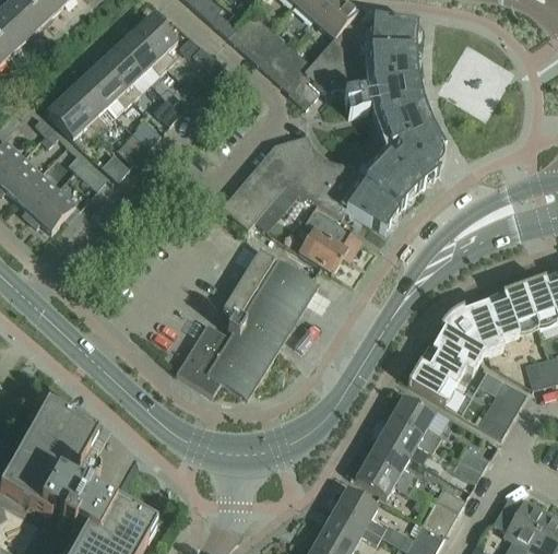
[(28,38),(46,22),(25,0),(12,0),(2,10),(28,38)]
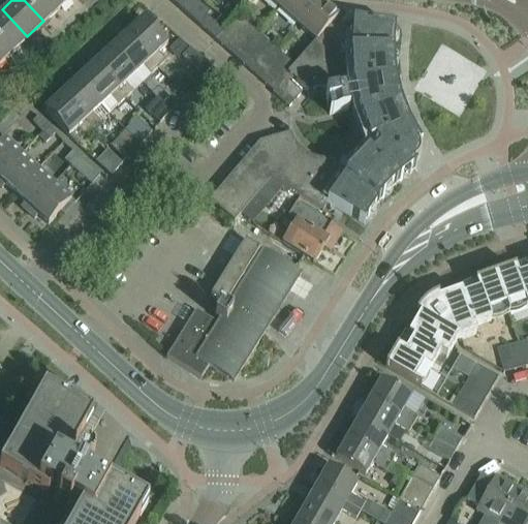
[(24,0),(43,21),(59,5),(54,0),(24,0)]
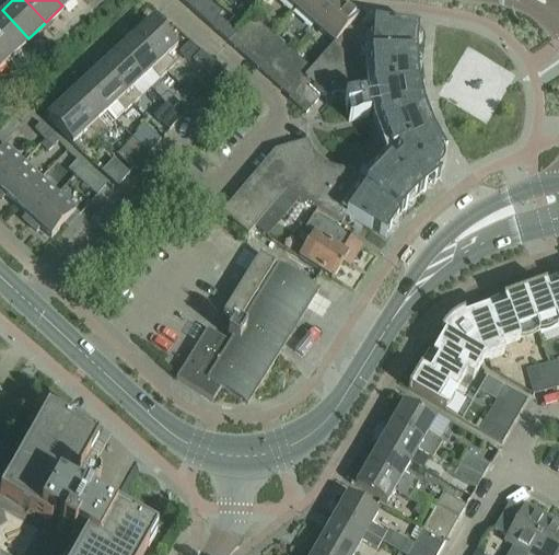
[(193,0),(189,4),(211,23),(223,10),(212,0),(193,0)]
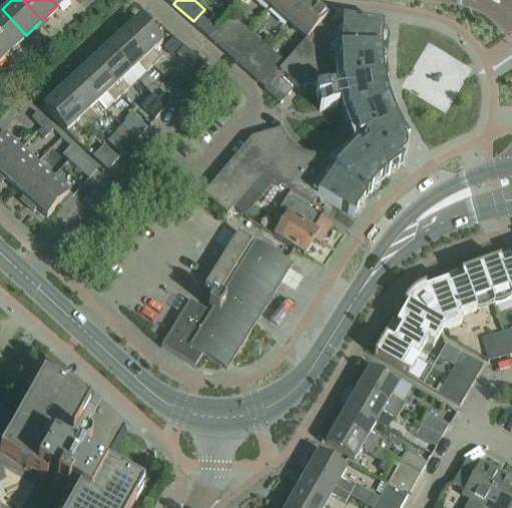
[(290,20),(308,0),(275,0),(272,4),(290,20)]
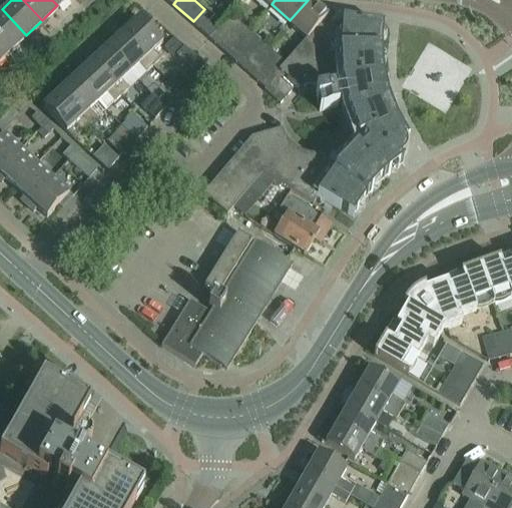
[(308,36),(322,19),(328,13),(312,0),(308,0),(290,20),(307,35),(308,36)]
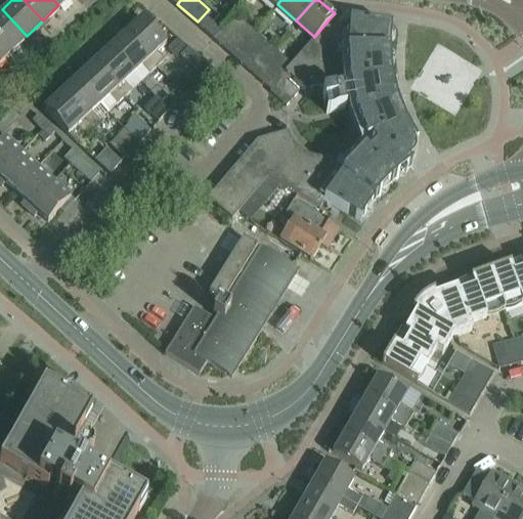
[(0,39),(10,50),(27,36),(2,9),(0,10),(0,39)]
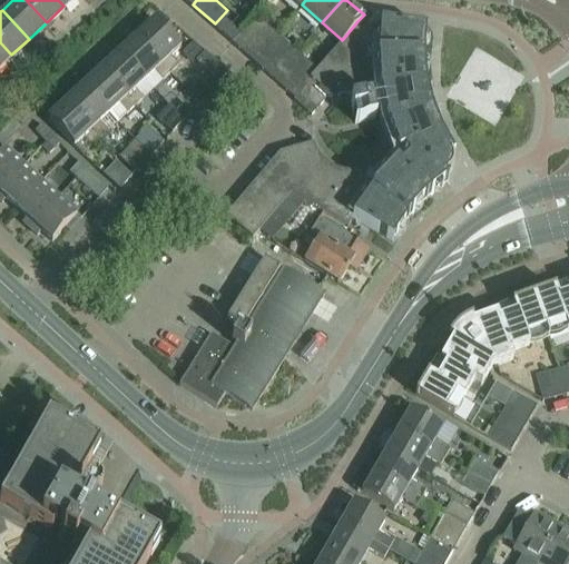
[(257,12),(241,30),(233,39),(242,47),(248,52),(295,95),(294,96),(312,111),(330,91),(332,94),(380,87),(386,119),(388,134),(383,148),(373,159),(361,166),(345,167),(332,162),(320,152),(314,140),(313,139),(280,149),(226,213),(253,235),(261,225),(295,185),(349,223),(353,214),(393,237),(409,214),(428,195),(449,178),(447,176),(451,170),(452,164),(450,157),(453,155),(440,131),(430,105),(425,81),(424,52),(427,26),(381,18),(379,35),(372,33),(357,21),(342,40),(341,39),(317,66),(257,12)]
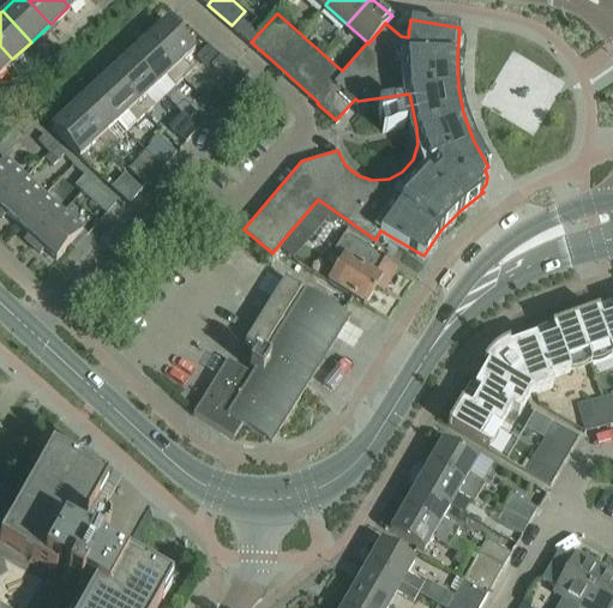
[(185,74),(193,66),(184,56),(194,46),(167,17),(148,35),(185,74)]
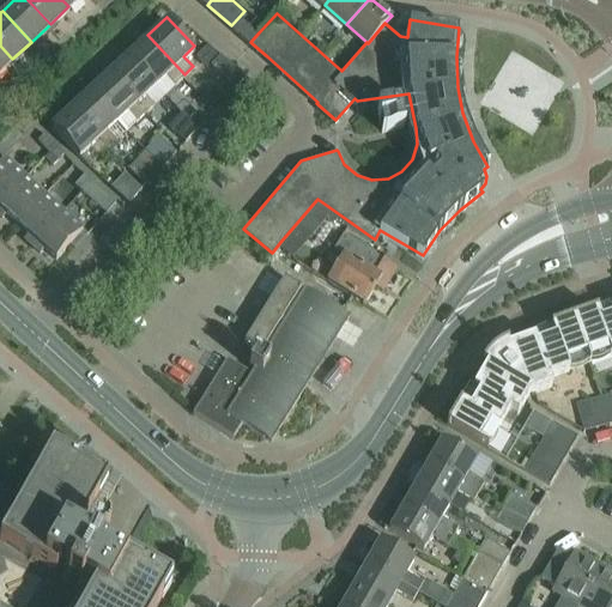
[(248,23),(240,32),(250,42),(259,32),(248,23)]
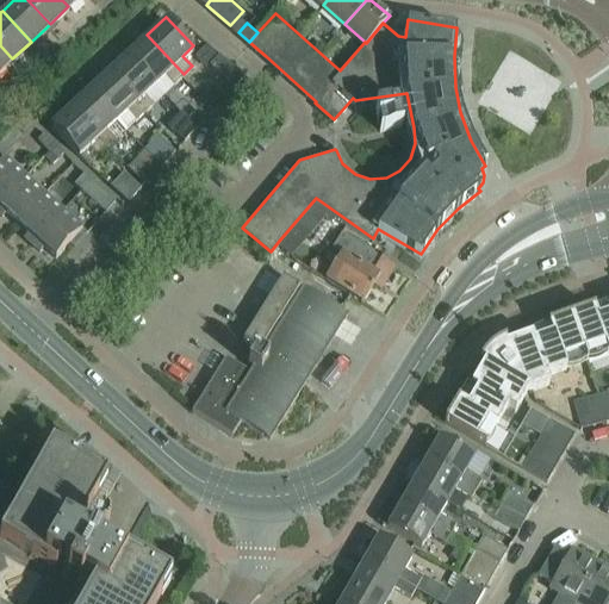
[(147,35),(128,53),(155,81),(166,73),(174,82),(184,74),(147,35)]
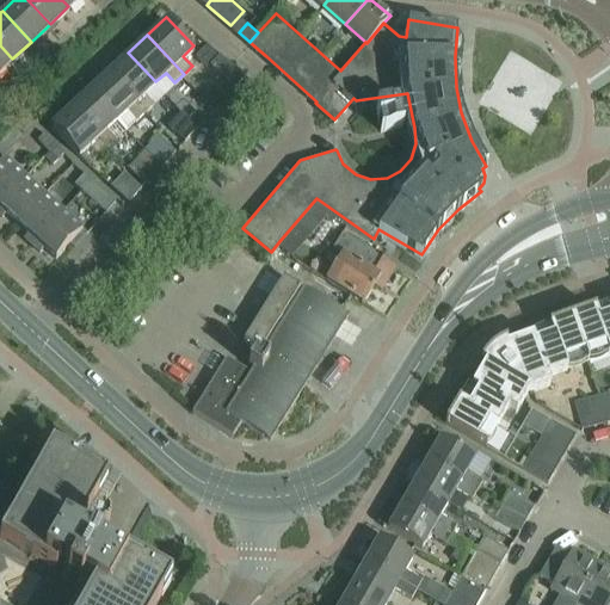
[(208,61),(219,53),(209,42),(198,51),(208,61)]
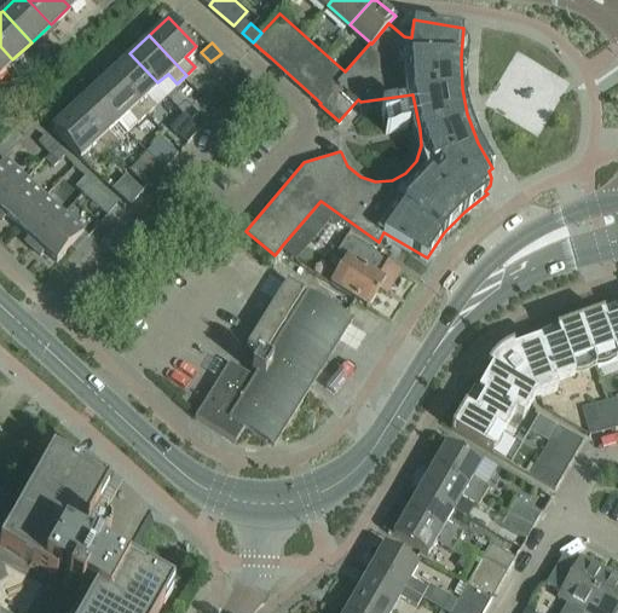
[(0,70),(12,59),(0,46),(0,70)]
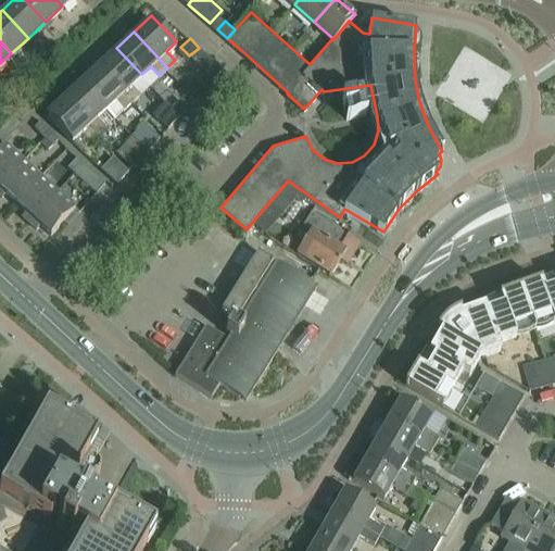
[(214,76),(222,67),(223,66),(200,46),(191,55),(214,76)]
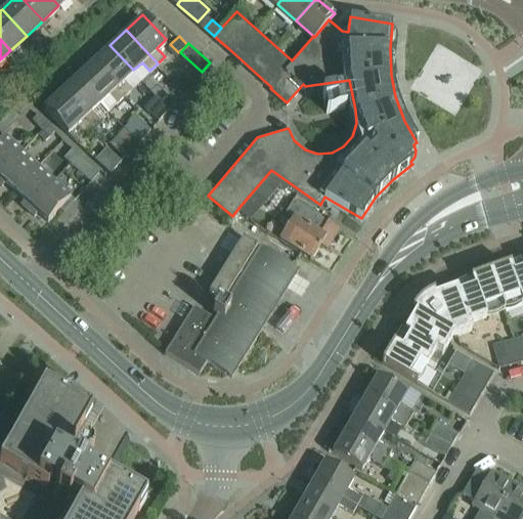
[(110,45),(93,59),(125,93),(132,86),(125,78),(133,70),(110,45)]
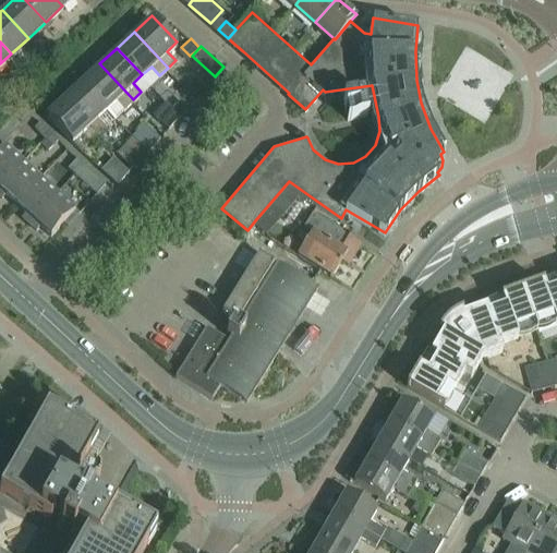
[(133,99),(99,63),(82,80),(107,107),(117,98),(124,107),(133,99)]
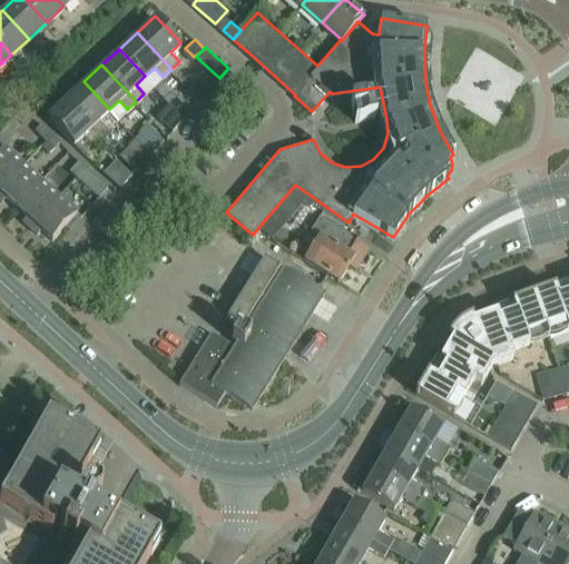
[(100,135),(108,127),(100,118),(109,109),(84,81),(67,98),(100,135)]
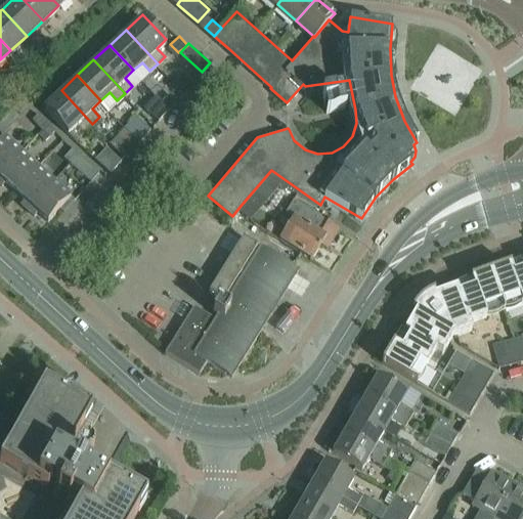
[(177,81),(184,88),(191,81),(187,77),(181,77),(177,81)]
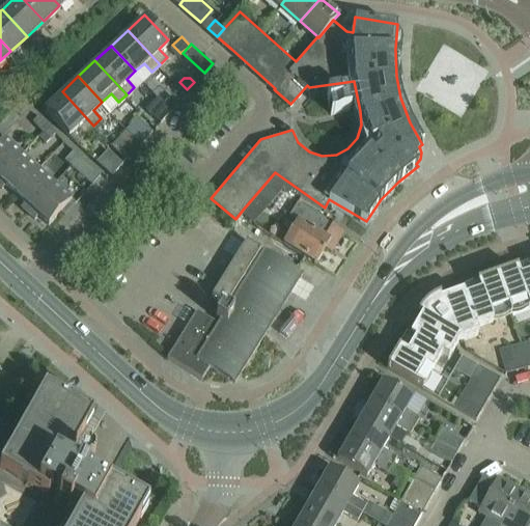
[(331,111),(350,107),(345,87),(327,91),(331,111)]
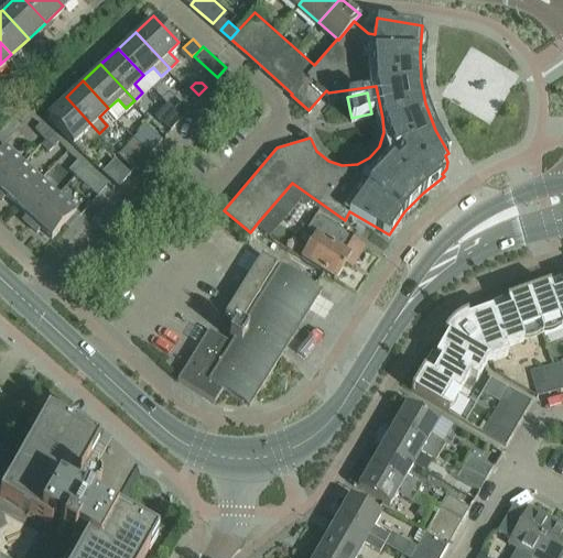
[(99,133),(66,97),(47,113),(73,141),(83,131),(91,140),(99,133)]
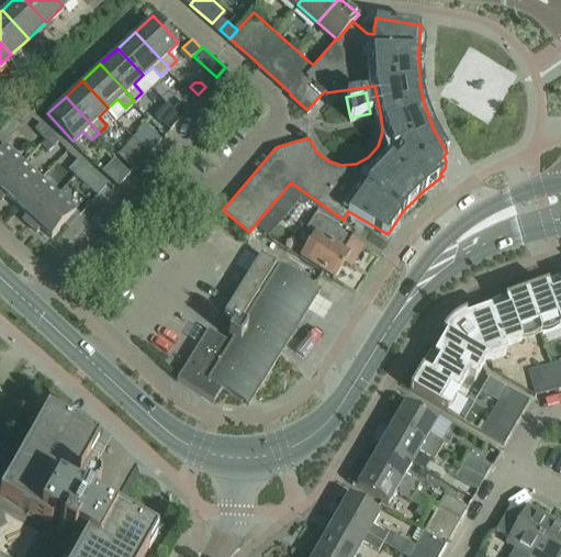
[(182,114),(190,106),(181,98),(174,106),(182,114)]
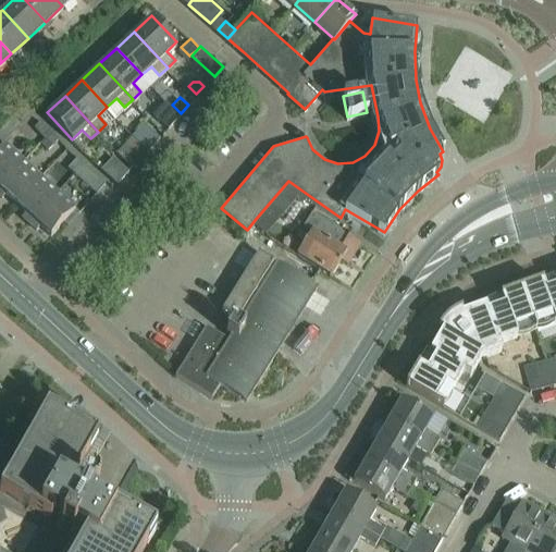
[(181,113),(172,105),(165,99),(155,109),(161,114),(171,123),(181,113)]
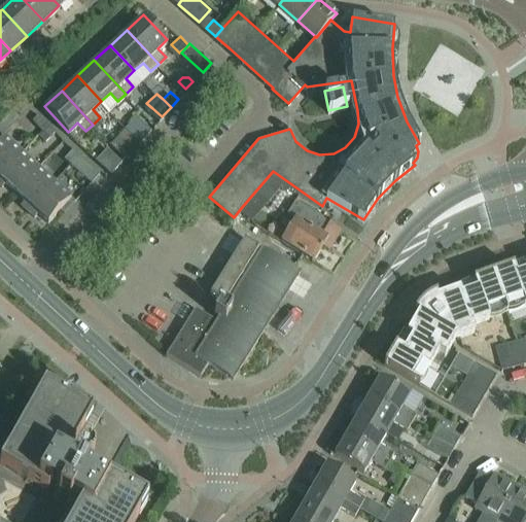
[(41,126),(47,120),(39,111),(33,117),(41,126)]
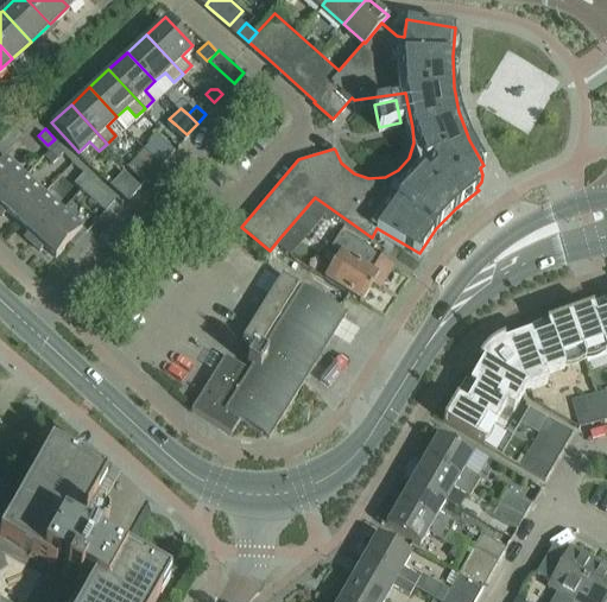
[(162,160),(175,147),(157,131),(145,145),(162,160)]
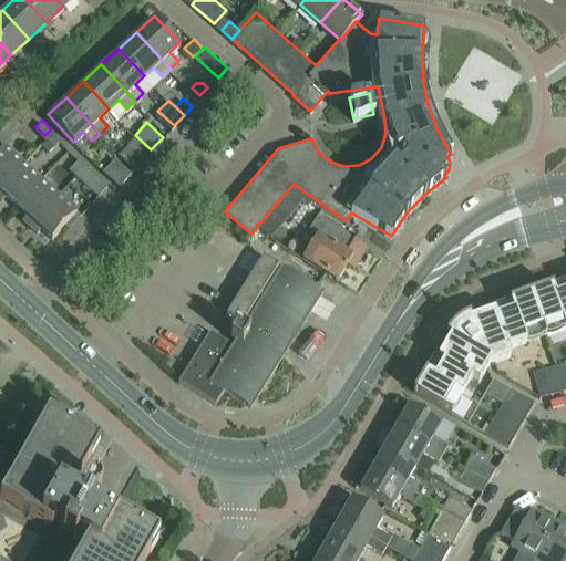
[(49,148),(53,145),(60,139),(51,130),(44,135),(45,137),(42,142),(49,148)]
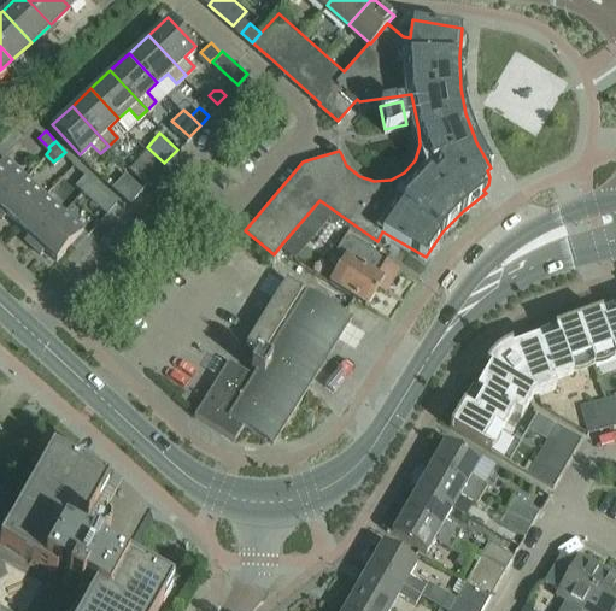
[(147,183),(164,163),(147,147),(129,166),(147,183)]
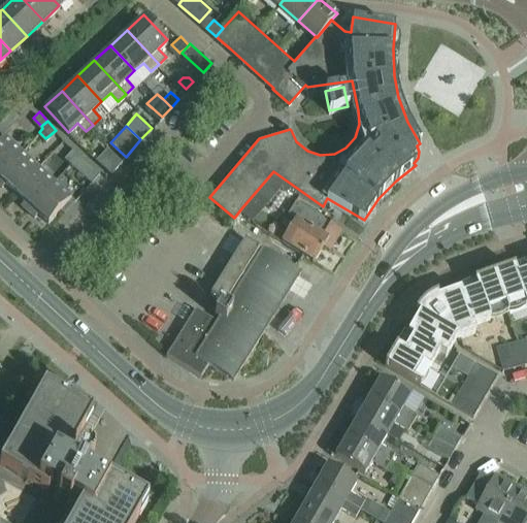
[(0,172),(22,149),(5,133),(0,138),(0,172)]
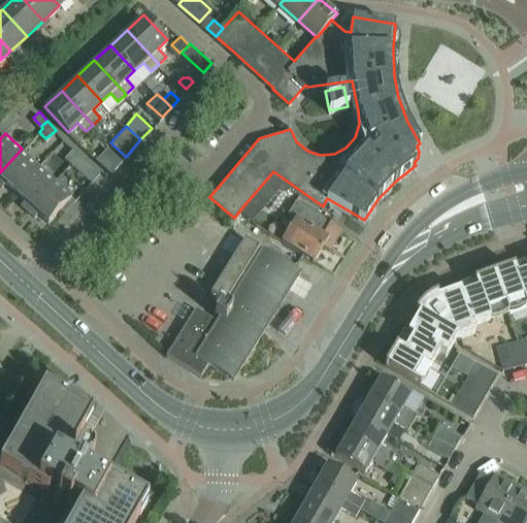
[(111,171),(123,160),(107,145),(96,158),(111,171)]
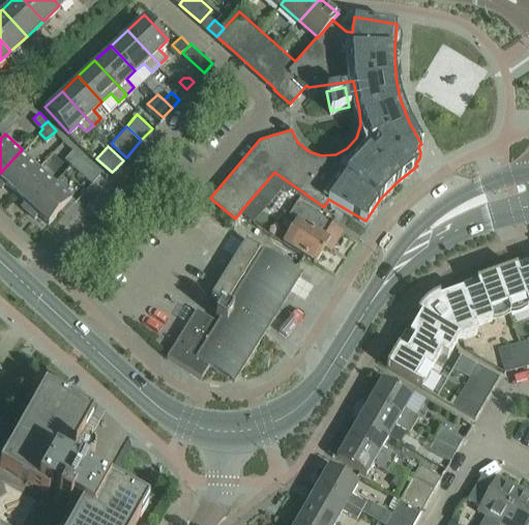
[(70,163),(80,153),(74,147),(64,156),(70,163)]
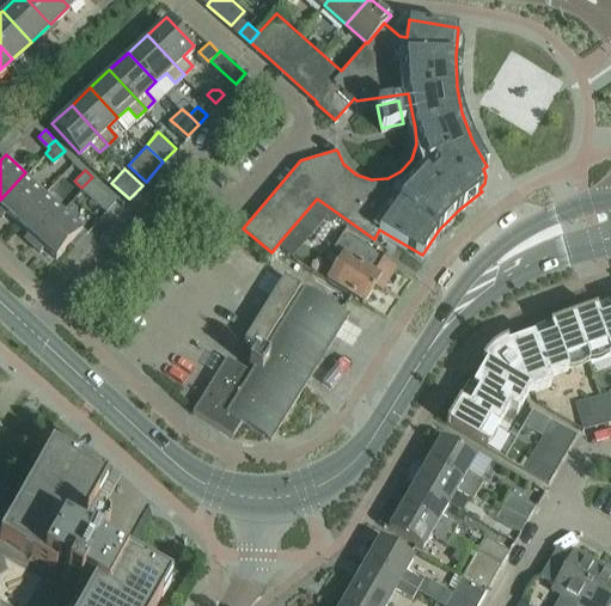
[(18,219),(44,190),(25,172),(0,200),(0,210),(2,214),(7,209),(18,219)]
